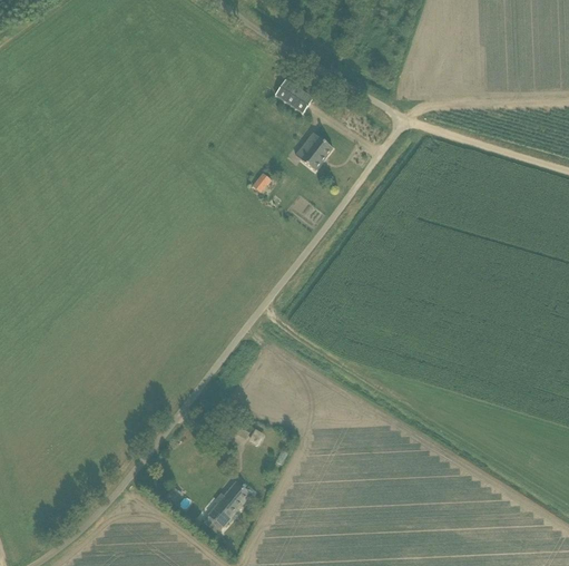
[(283,79),(274,95),(302,113),(312,97),(283,79)]
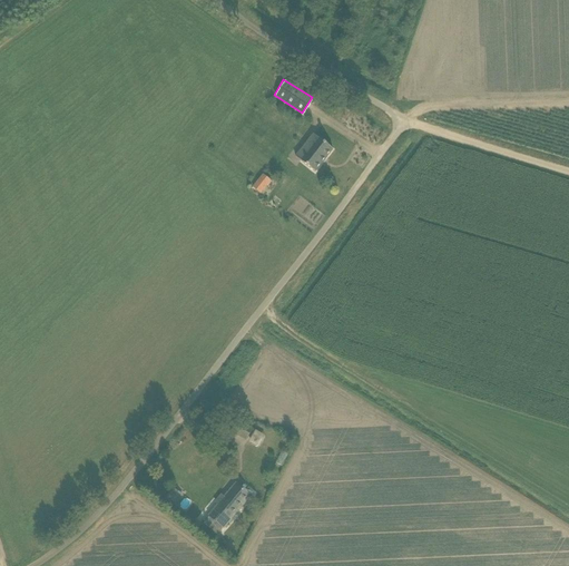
[(302,146),(306,149),(300,157),(314,168),(332,146),(313,130),(302,146)]
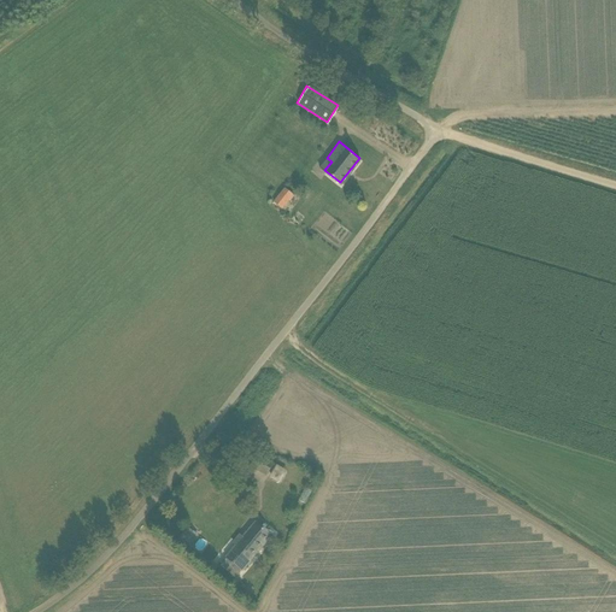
[(280,205),(291,190),(281,183),(270,198),(280,205)]
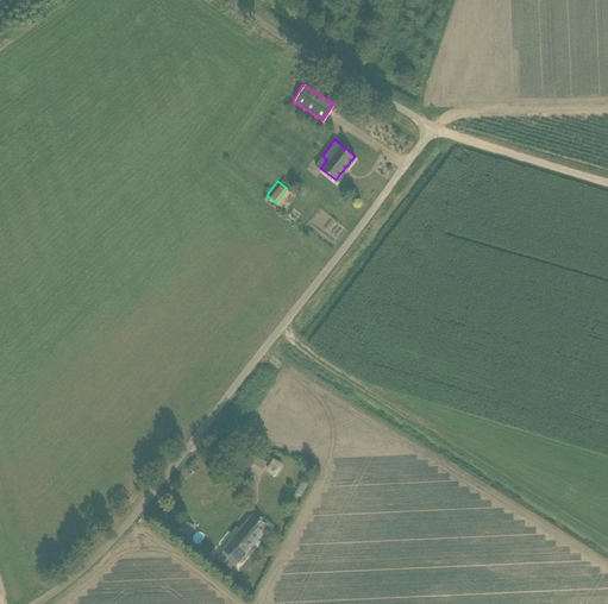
[(270,454),(250,442),(242,455),(262,469),(270,454)]
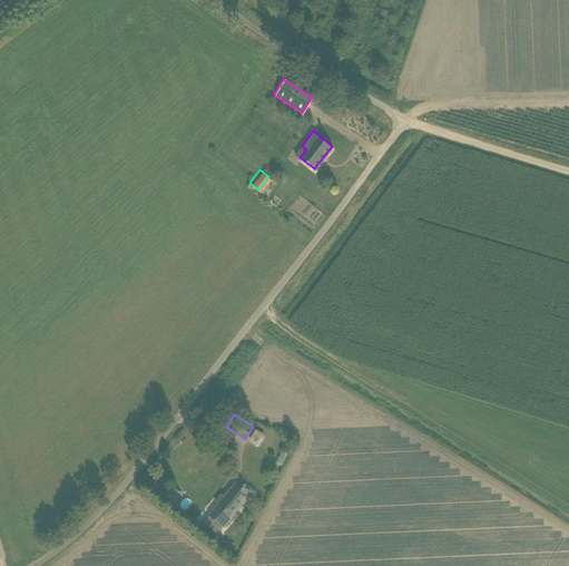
[(214,498),(217,503),(208,513),(223,524),(249,491),(235,480),(224,494),(221,490),(214,498)]
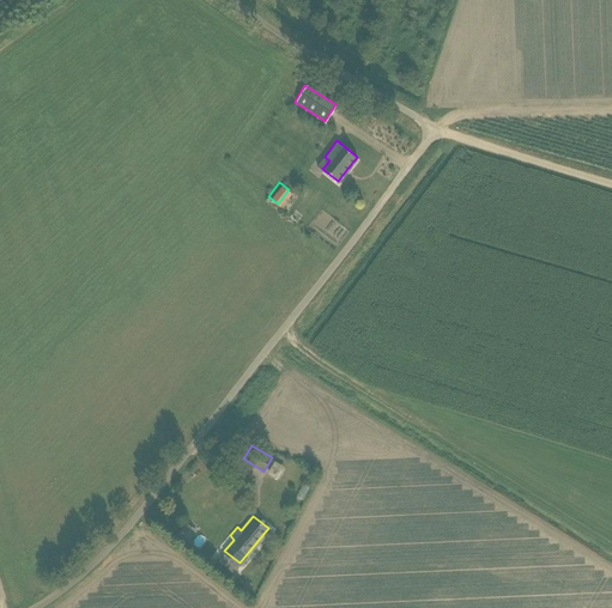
[(189,537),(193,533),(182,526),(179,530),(188,537),(188,536),(189,537)]
